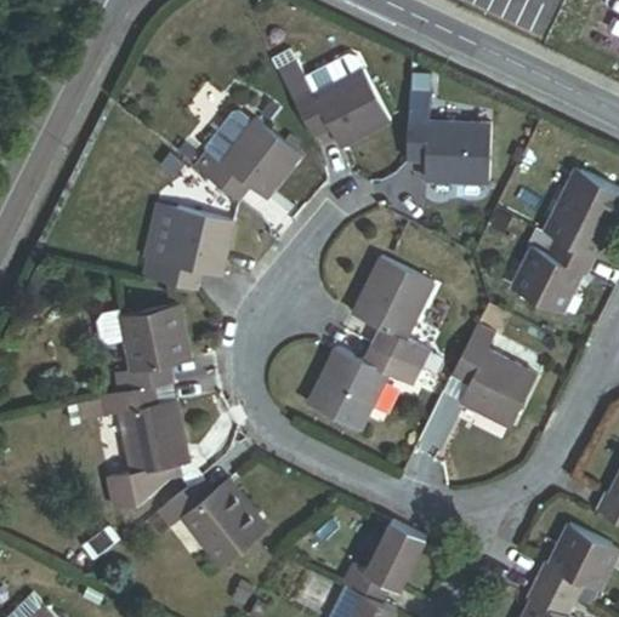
[(388,124),(355,58),(347,56),(301,80),(288,53),(272,62),(310,133),(324,126),(328,131),(338,150),(388,124)]
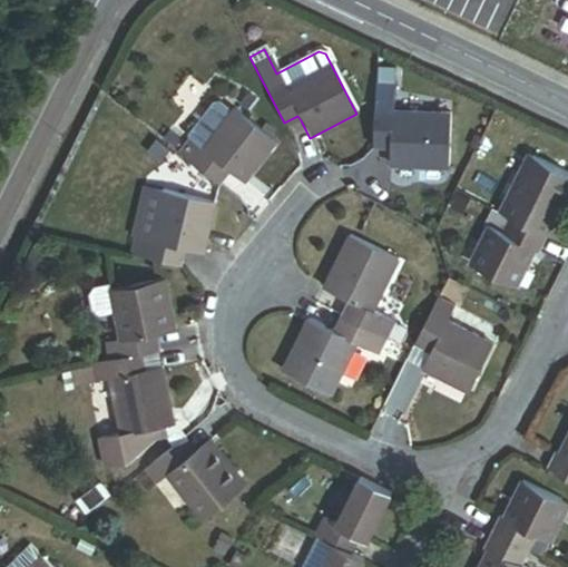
[(392,98),(392,88),(374,88),(374,97),(392,98)]
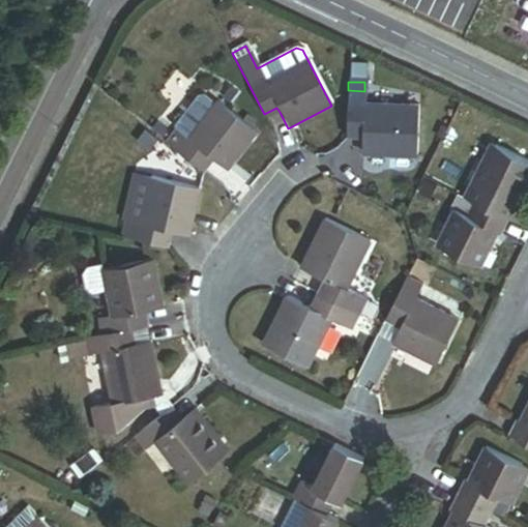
[(416,157),(417,108),(364,107),(364,91),(348,90),(347,133),(363,134),(362,156),(416,157)]
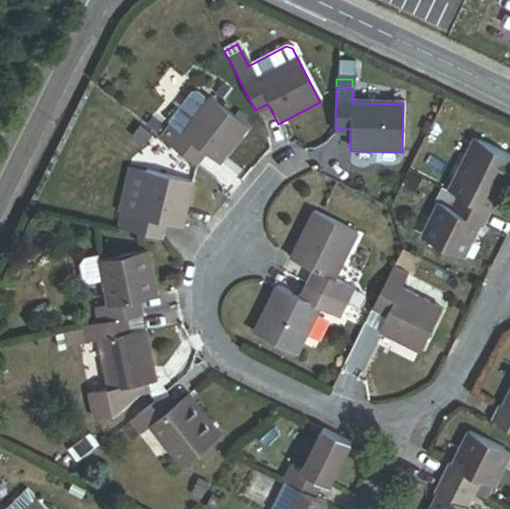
[(168,123),(171,124),(165,131),(160,139),(191,162),(201,149),(206,152),(219,163),(248,126),(209,96),(207,98),(198,90),(194,91),(168,123)]
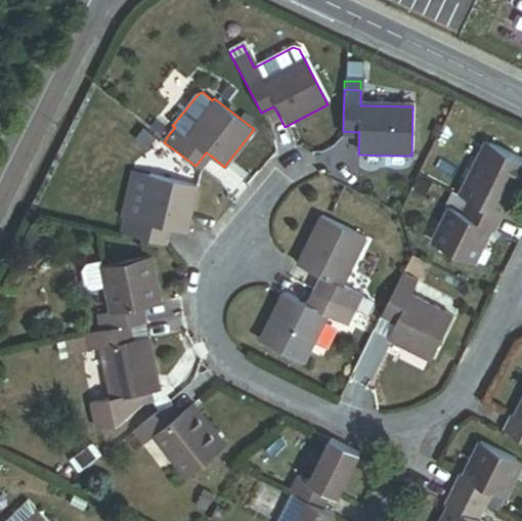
[(261,113),(263,118),(276,111),(273,106),(261,113)]
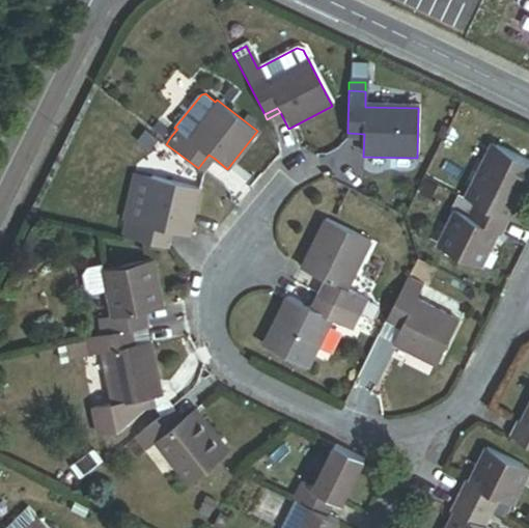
[(154,134),(166,144),(171,136),(159,127),(154,134)]
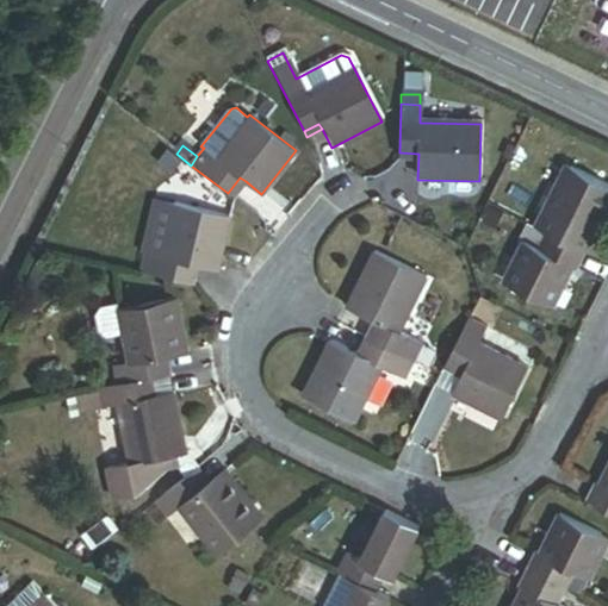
[(565,172),(553,194),(558,197),(570,174),(565,172)]
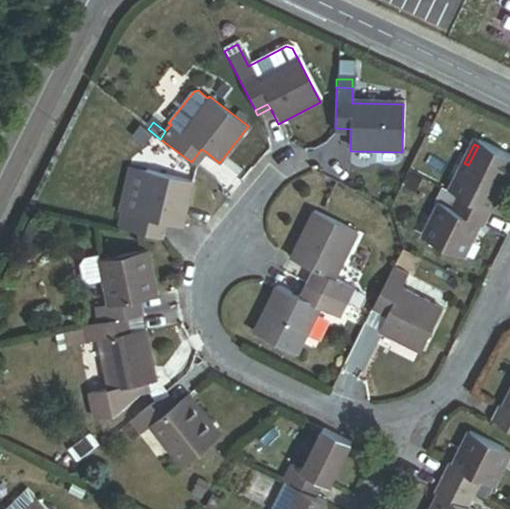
[(464,163),(448,195),(455,198),(488,215),(495,201),(492,200),(500,184),(503,186),(509,170),(509,161),(478,146),(468,165),(464,163)]
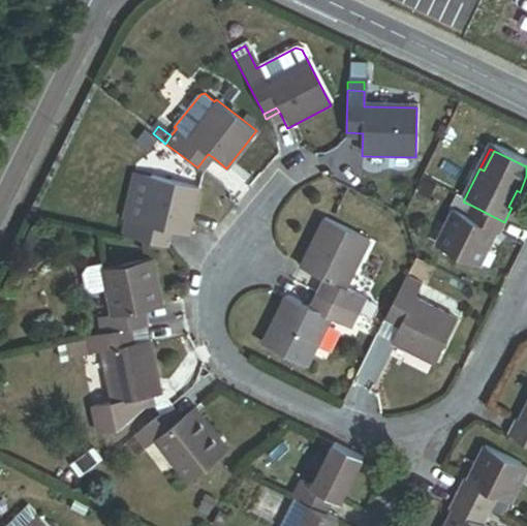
[(208,154),(197,167),(202,172),(213,157),(208,154)]
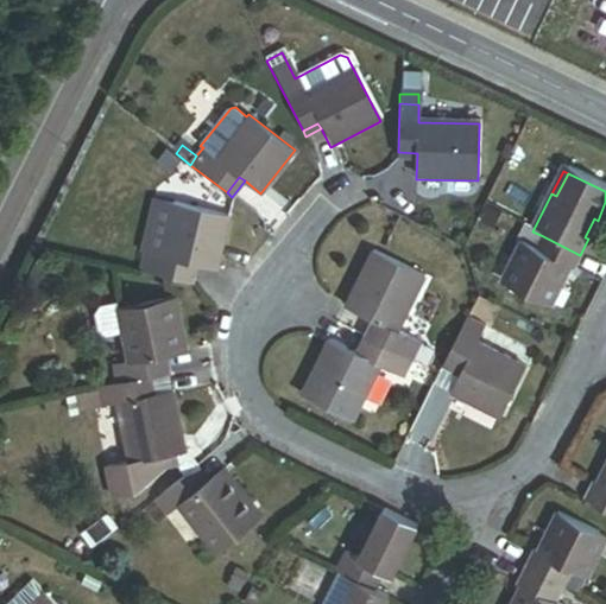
[(215,271),(228,216),(152,198),(139,253),(143,253),(139,272),(184,283),(189,265),(215,271)]
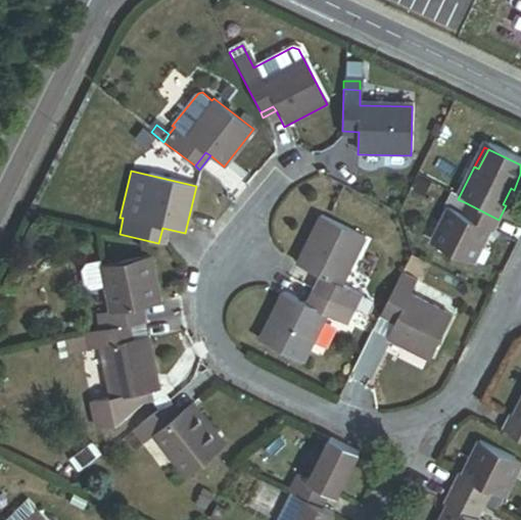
[(458,199),(450,215),(458,219),(465,202),(458,199)]
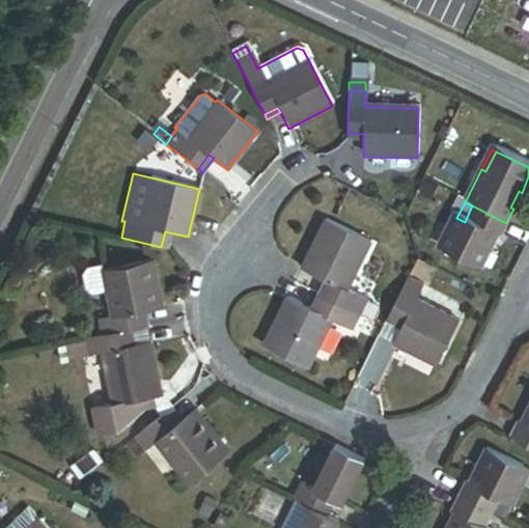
[(46,207),(50,220),(60,217),(56,204),(46,207)]
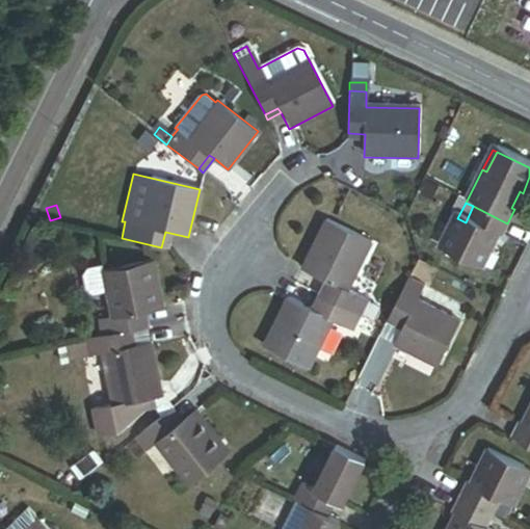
[(439,252),(478,271),(487,252),(484,250),(493,235),(500,239),(507,223),(473,206),(466,222),(457,218),(452,216),(444,233),(447,235),(439,252)]
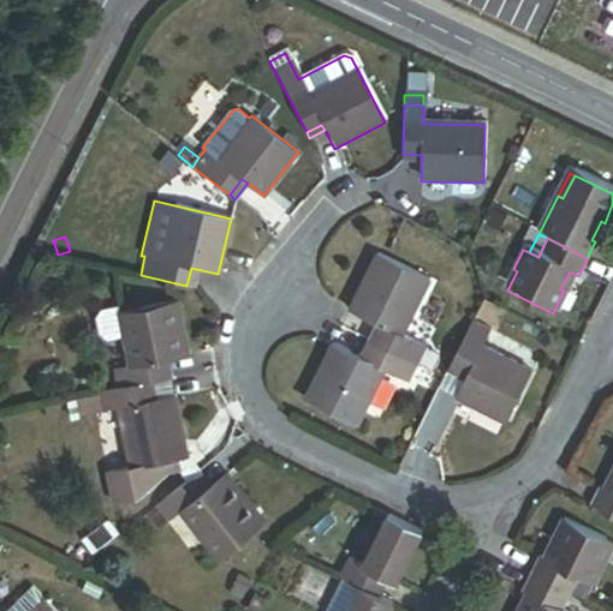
[(400,337),(429,280),(376,253),(346,312),(379,328),(370,345),(415,366),(423,349),(400,337)]
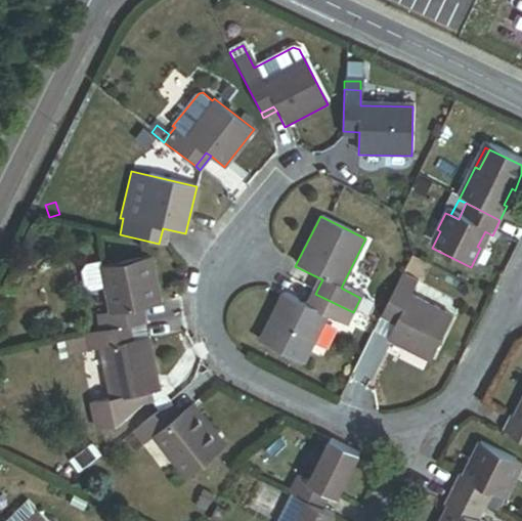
[(440,231),(437,229),(429,246),(432,248),(440,231)]
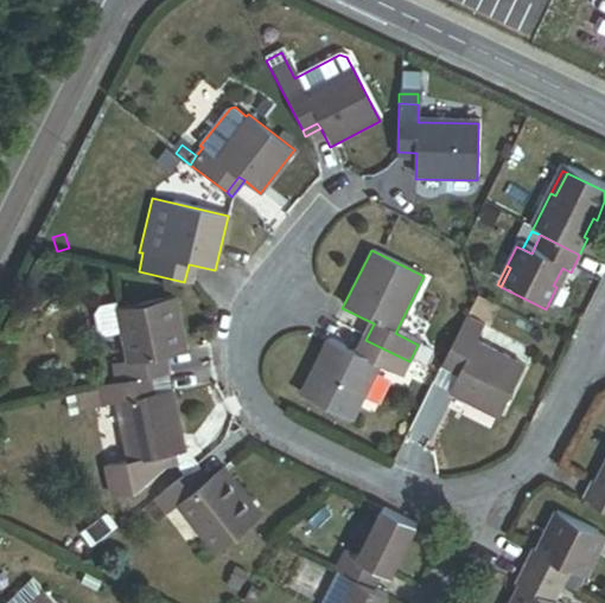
[(31,269),(24,286),(36,290),(43,274),(31,269)]
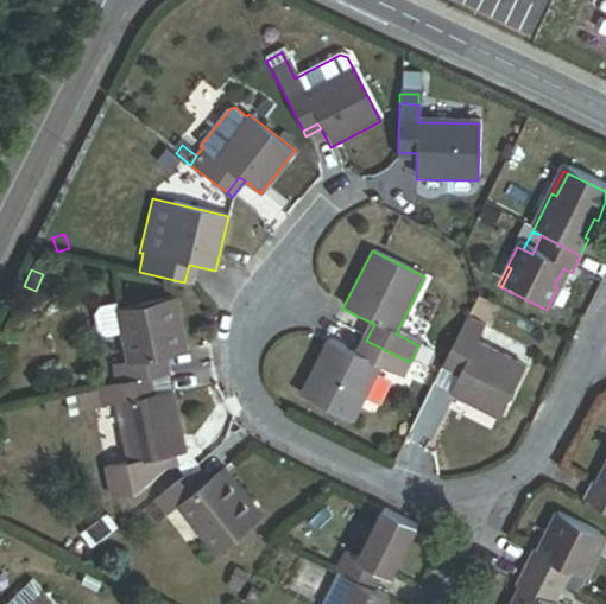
[(157,357),(185,351),(175,297),(117,309),(122,339),(127,363),(112,367),(115,383),(143,379),(161,375),(157,357)]
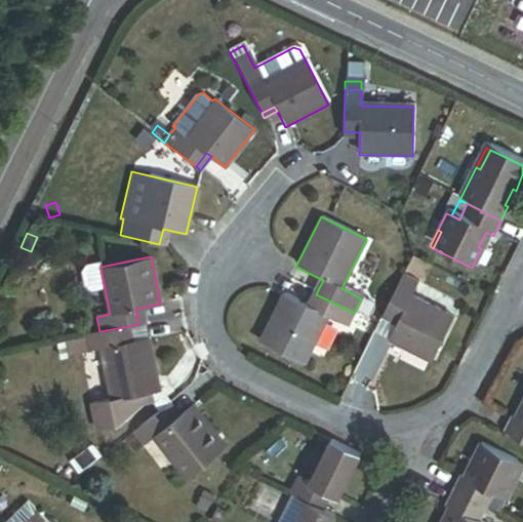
[(106,293),(101,267),(84,270),(80,277),(83,292),(90,296),(106,293)]
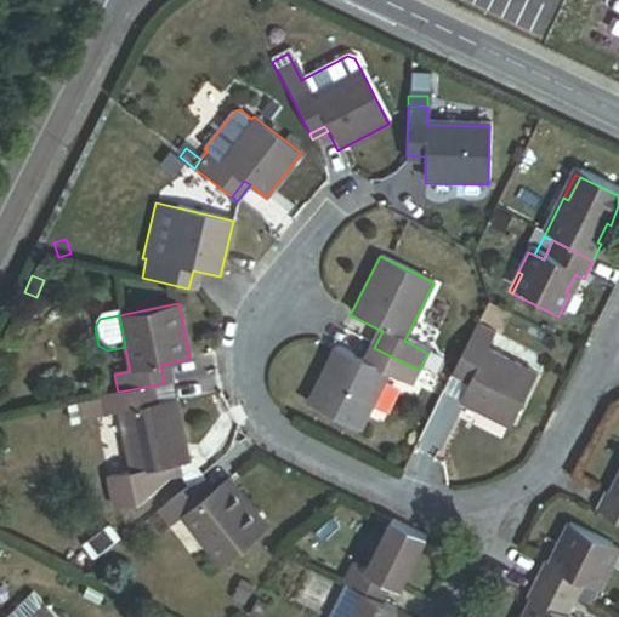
[(470,377),(458,403),(507,427),(534,375),(484,350),(493,333),(476,325),(454,370),(470,377)]
